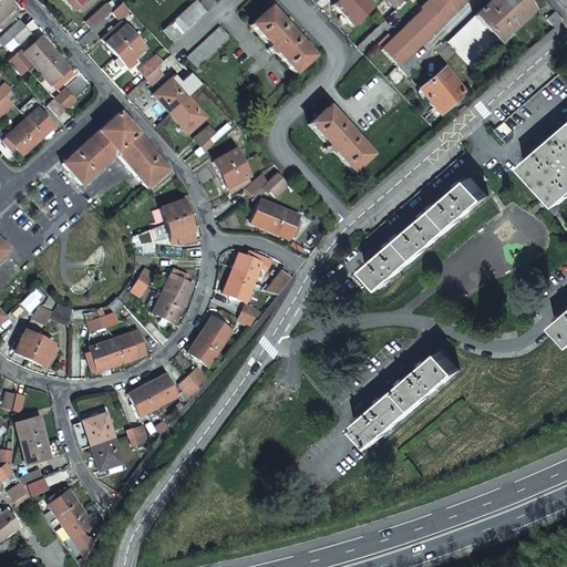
[(6,0),(0,0),(0,19),(2,18),(8,23),(18,14),(6,0)]
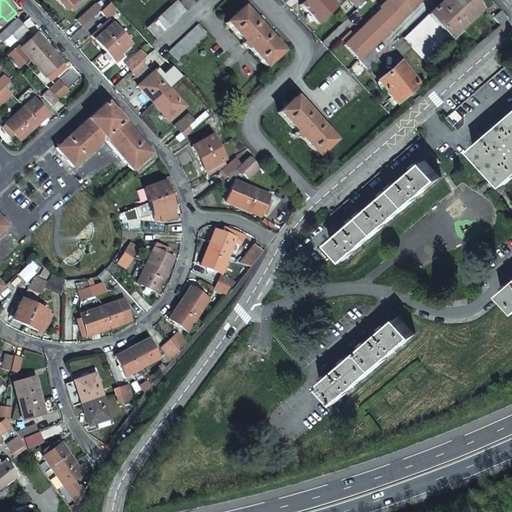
[(59,0),(68,10),(73,5),(78,0),(59,0)]
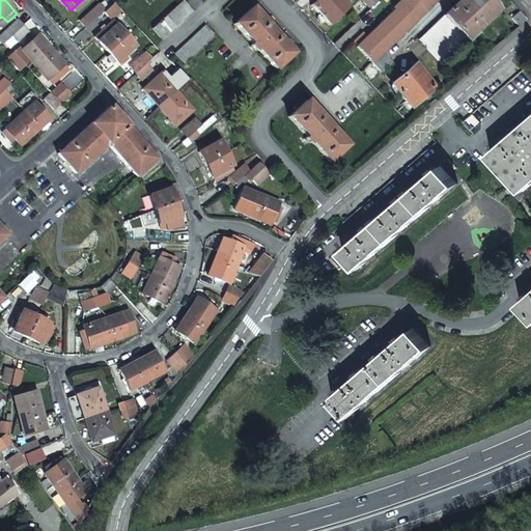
[(81,0),(76,5),(80,9),(89,0),(81,0)]
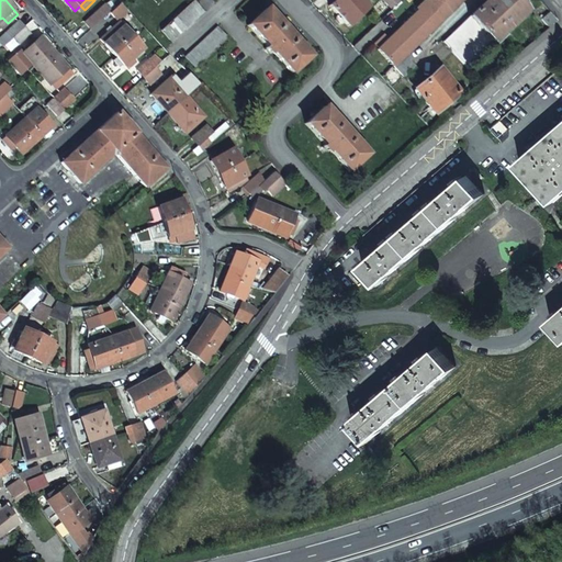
[(359,0),(335,0),(328,7),(348,27),(368,9),(359,0)]
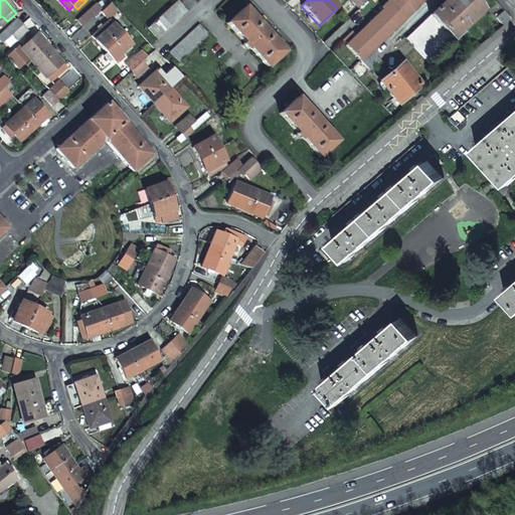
[(348,0),(358,10),(366,2),(363,0),(348,0)]
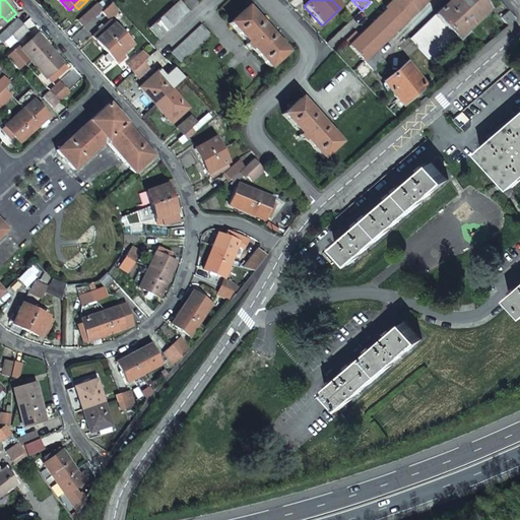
[(394,0),(392,2),(409,19),(429,0),(394,0)]
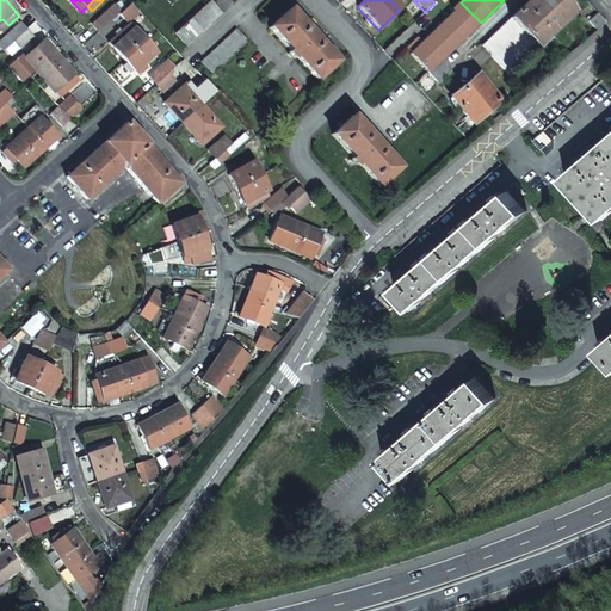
[(530,0),(481,47),(508,74),(573,12),(561,0),(530,0)]
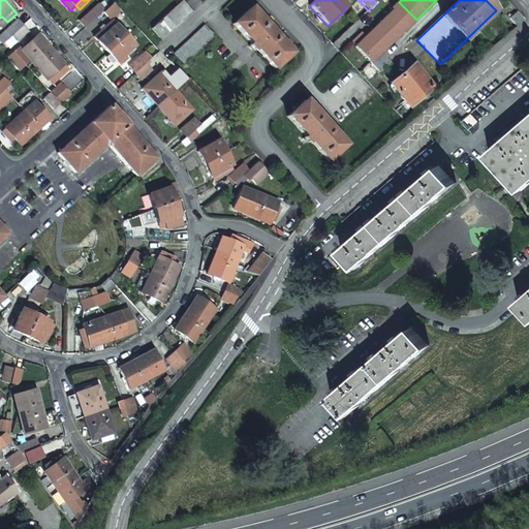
[(161,39),(191,12),(182,2),(152,29),(161,39)]
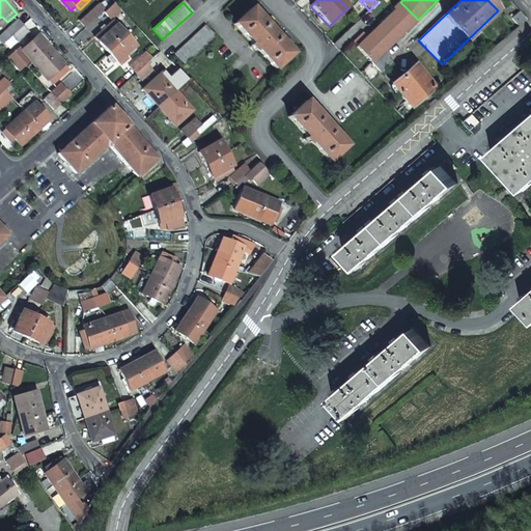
[(418,20),(400,2),(392,9),(394,11),(410,28),(418,20)]
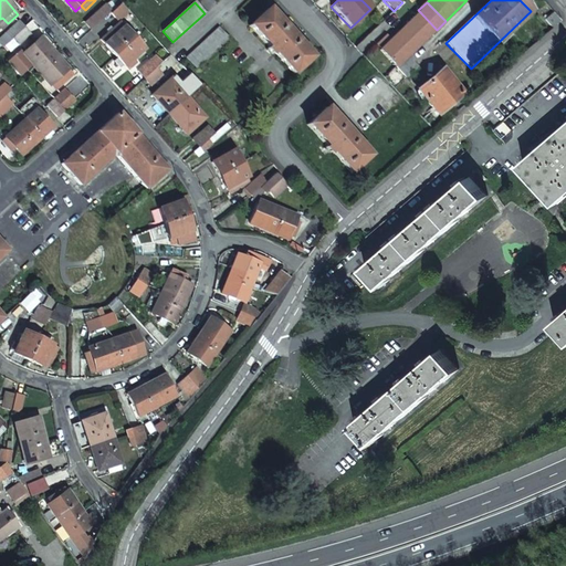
[(104,19),(113,11),(107,4),(86,23),(92,30),(96,25),(104,19)]
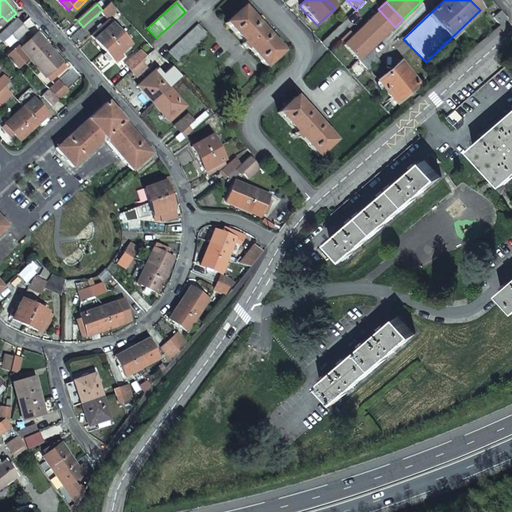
[(115,12),(109,5),(101,12),(108,19),(115,12)]
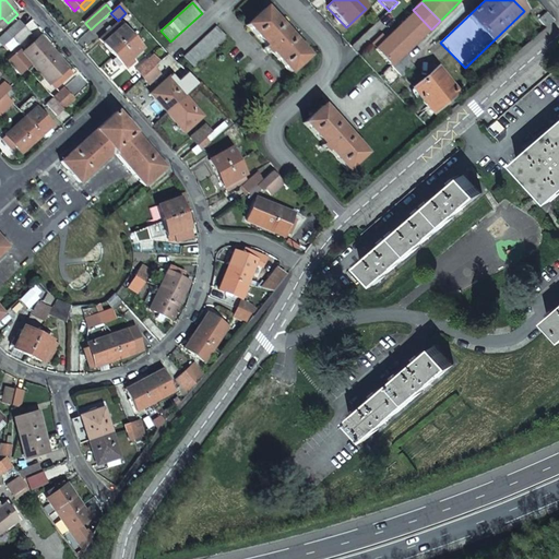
[(309,57),(264,10),(247,27),(265,47),(264,49),(270,55),(271,54),(292,73),(309,57)]
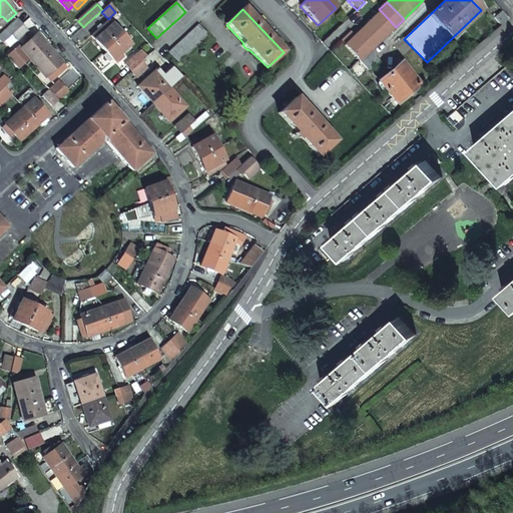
[(359,62),(366,55),(369,52),(394,28),(396,27),(381,11),(351,40),(344,46),(359,62)]
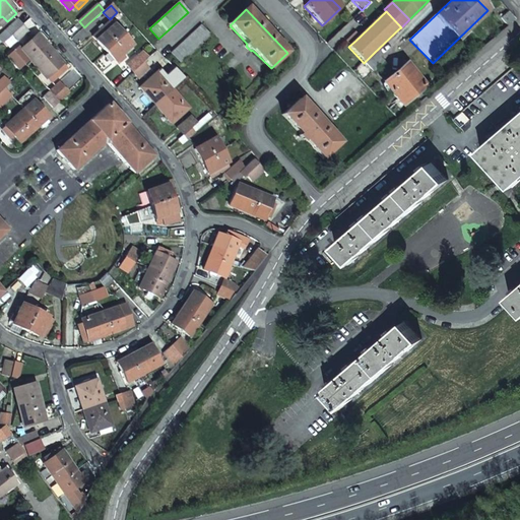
[(516,19),(509,11),(501,19),(508,27),(516,19)]
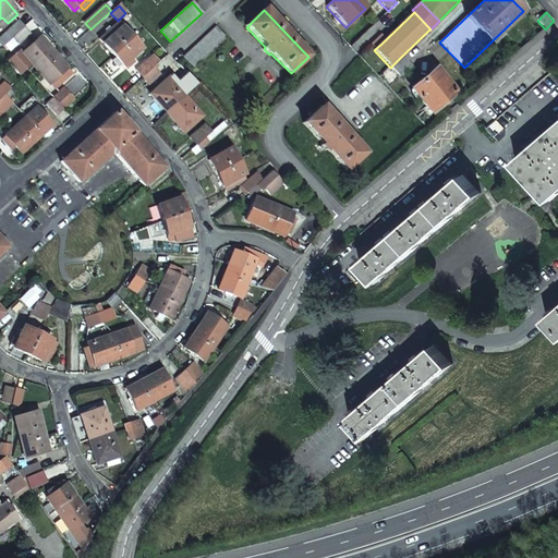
[(0,36),(0,44),(2,46),(13,37),(24,27),(19,21),(0,36)]
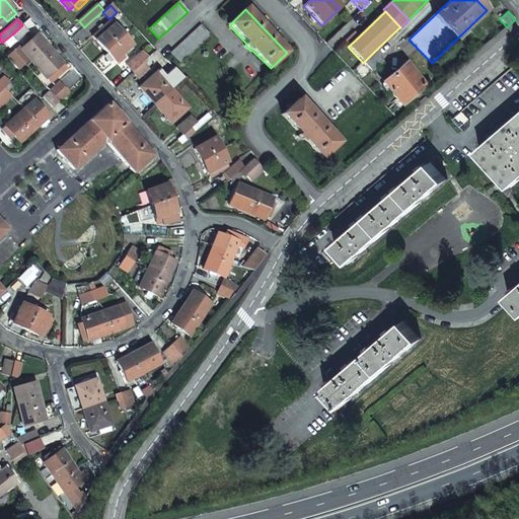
[(98,29),(103,34),(114,25),(109,20),(98,29)]
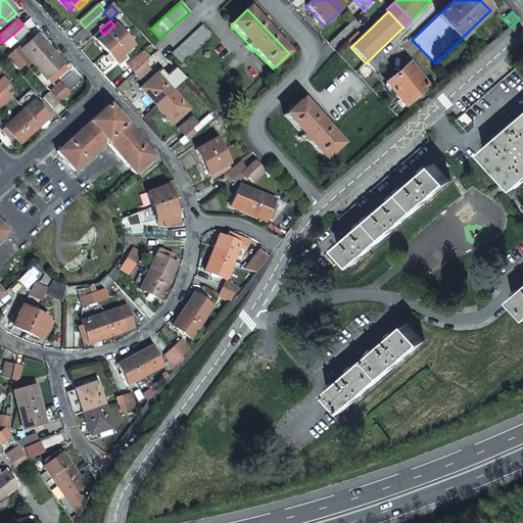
[(22,26),(12,35),(17,41),(28,32),(22,26)]
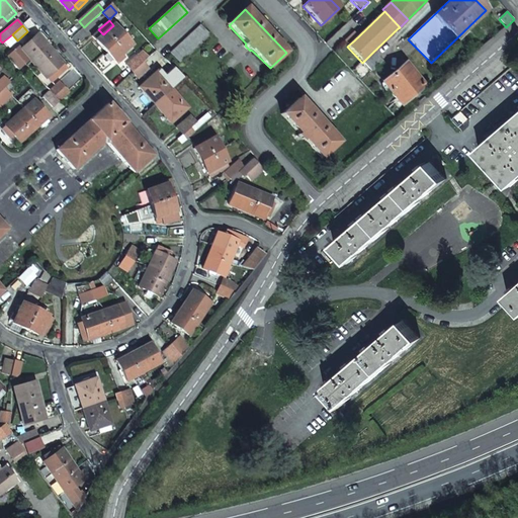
[(132,46),(123,35),(113,25),(103,34),(96,40),(105,52),(114,62),(116,60),(122,55),(132,46)]
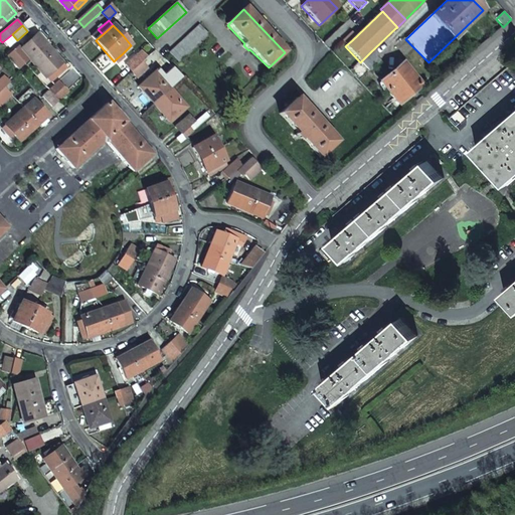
[(199,26),(169,53),(179,63),(208,36),(199,26)]
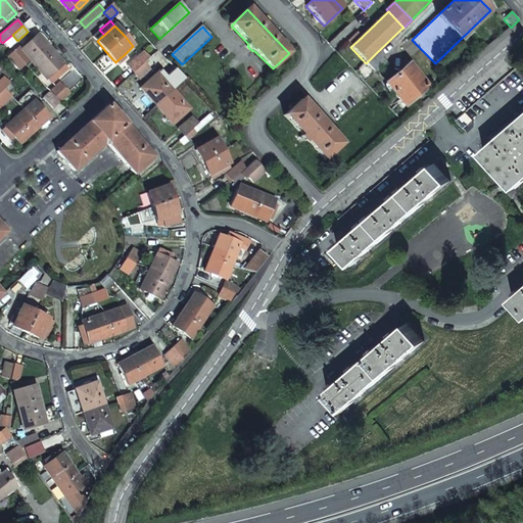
[(93,36),(97,41),(104,35),(99,30),(93,36)]
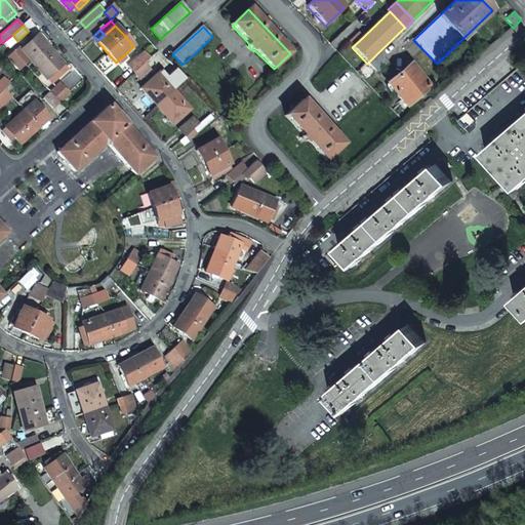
[(47,79),(48,78),(57,70),(64,65),(53,53),(38,35),(21,50),(30,61),(47,79)]
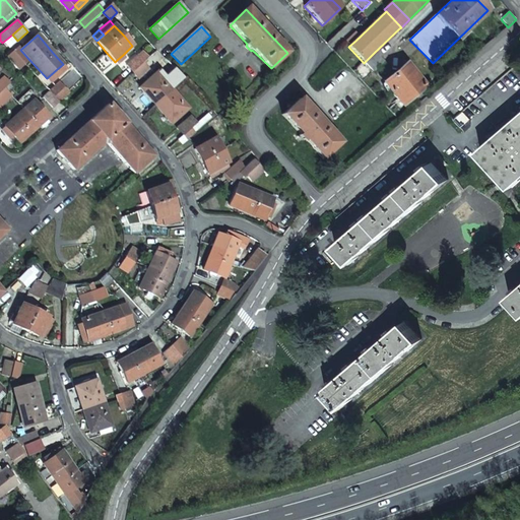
[(383,62),(374,53),(371,56),(364,63),(373,72),(383,62)]
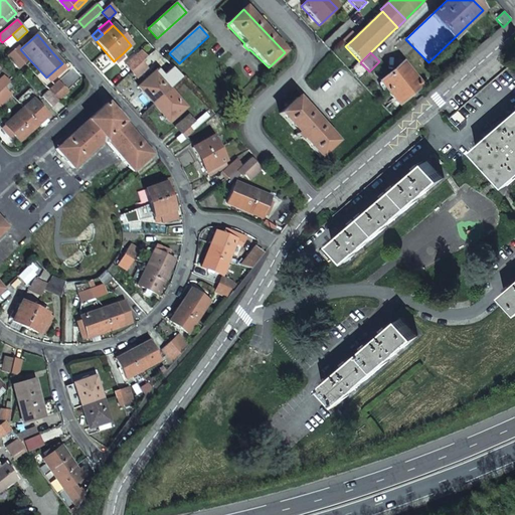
[(126,65),(132,72),(139,65),(146,58),(142,53),(137,57),(136,56),(126,65)]
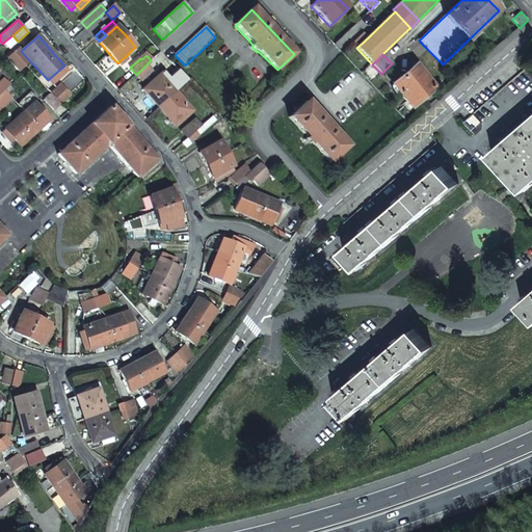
[(126,56),(120,61),(123,64),(129,59),(126,56)]
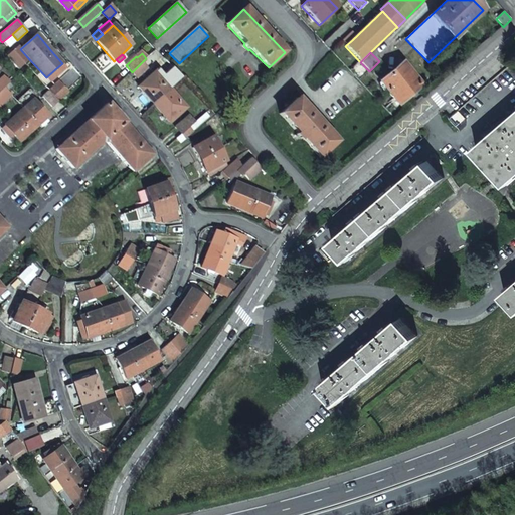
[(402,64),(380,82),(397,103),(419,84),(402,64)]
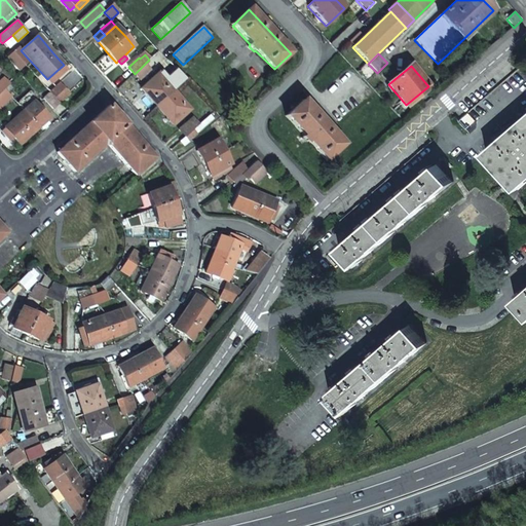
[(142,67),(135,74),(138,77),(145,71),(142,67)]
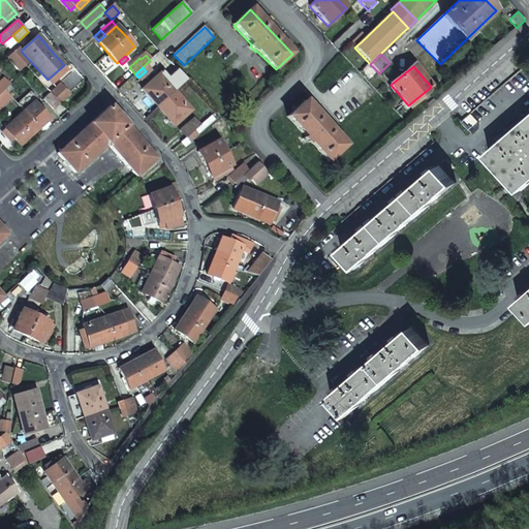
[(58,70),(49,79),(52,83),(58,76),(57,75),(60,73),(58,70)]
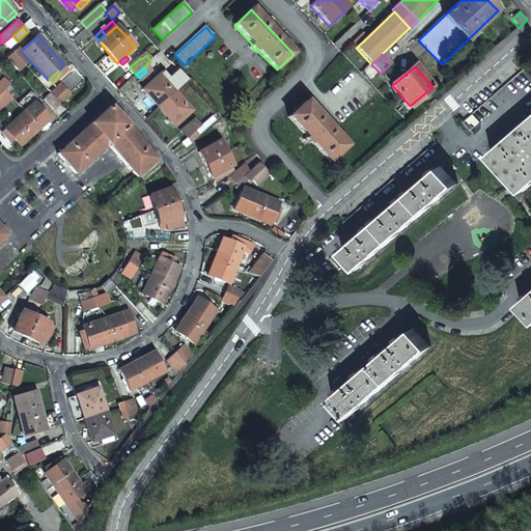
[(160,109),(176,92),(161,75),(143,90),(160,109)]
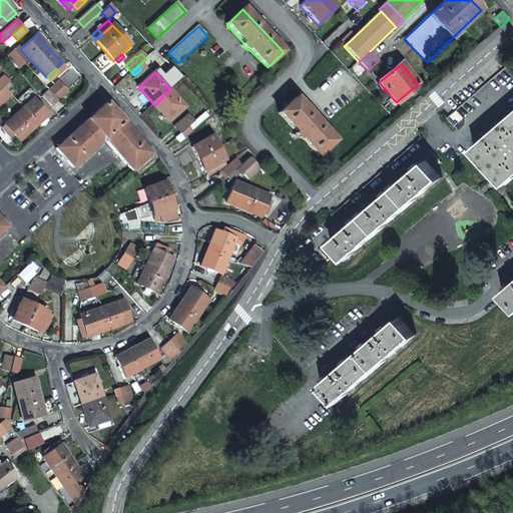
[(0,89),(4,86),(8,83),(2,76),(0,78),(0,89)]
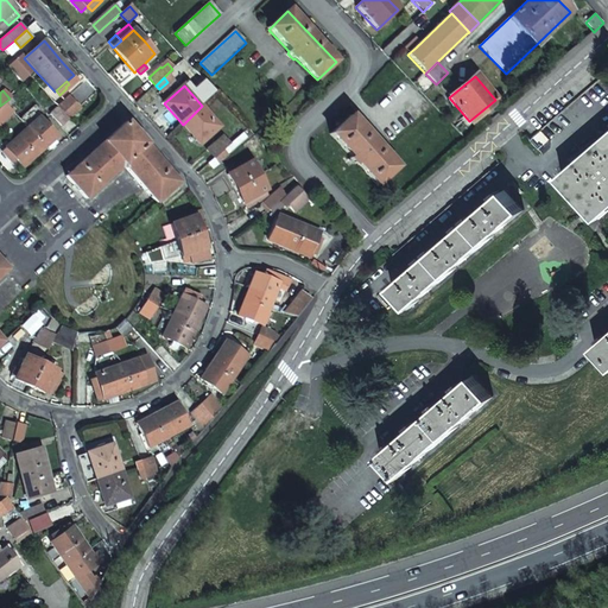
[(57,99),(54,101),(70,119),(81,108),(70,96),(62,103),(57,99)]
